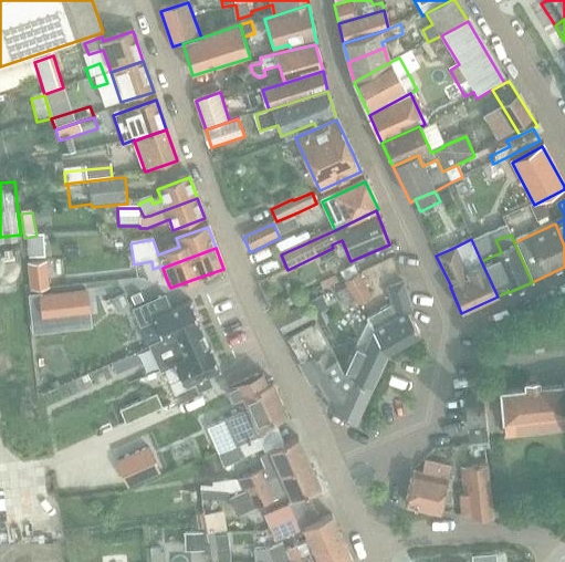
[(373,277),(386,276),(384,259),(372,260),(373,277)]
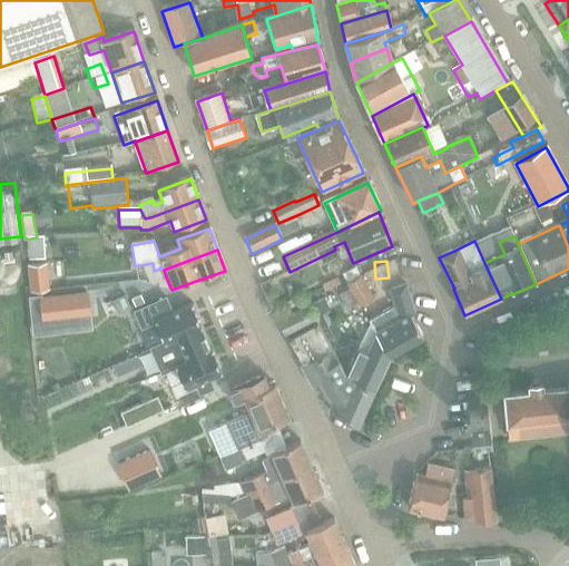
[(351,291),(359,304),(361,308),(373,300),(361,277),(347,284),(351,291)]
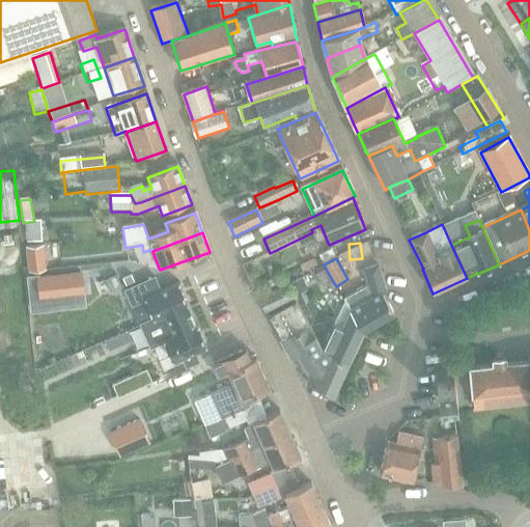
[(344,301),(362,332),(393,315),(383,295),(386,293),(377,264),(364,271),(368,286),(344,301)]
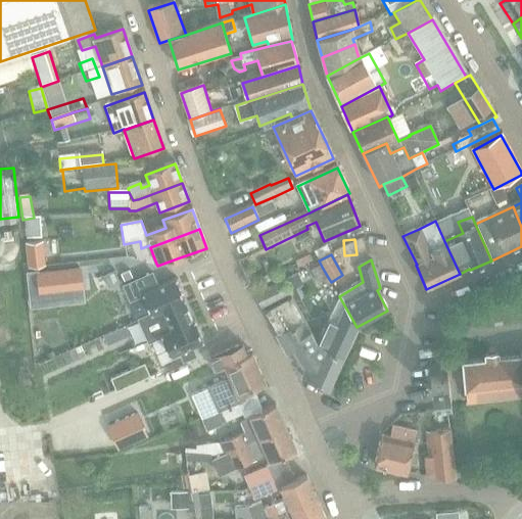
[(318,285),(329,279),(322,267),(311,273),(318,285)]
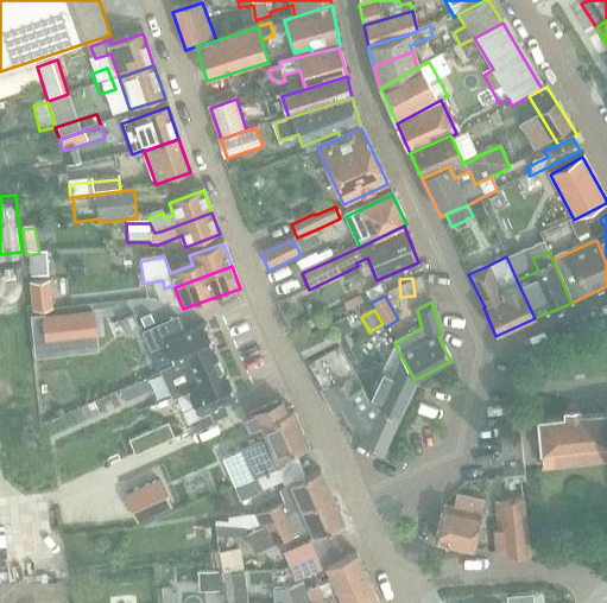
[(95,338),(93,315),(45,319),(48,343),(81,340),(95,338)]
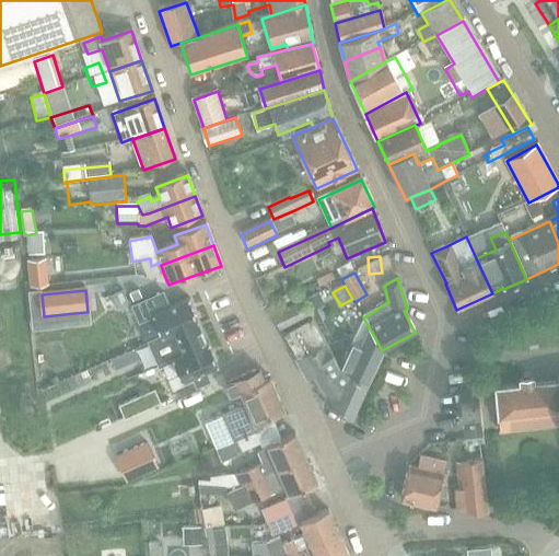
[(153,319),(162,338),(198,322),(189,301),(170,310),(163,294),(132,309),(140,325),(153,319)]
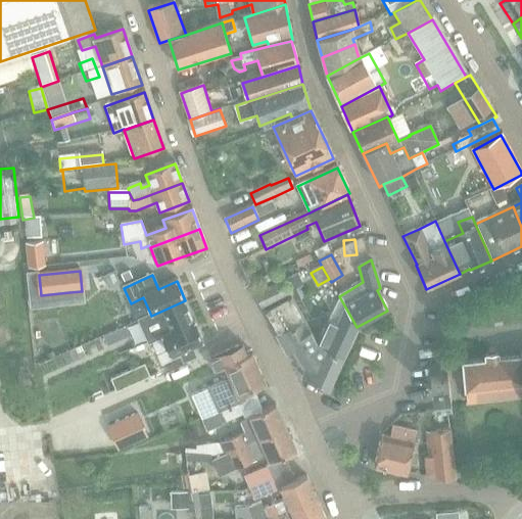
[(291,295),(285,282),(253,297),(262,311),(290,295),(291,295)]
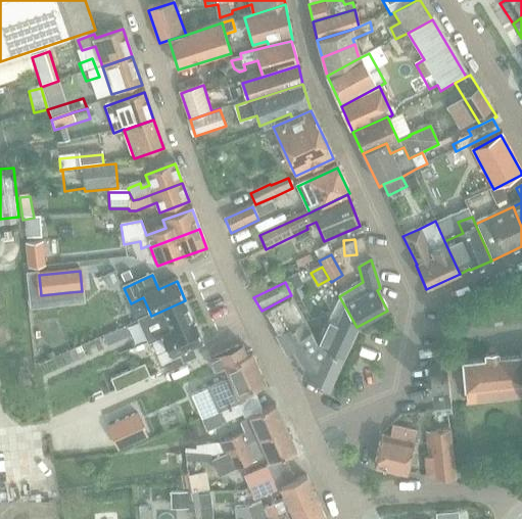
[(83,303),(82,291),(69,292),(70,304),(83,303)]
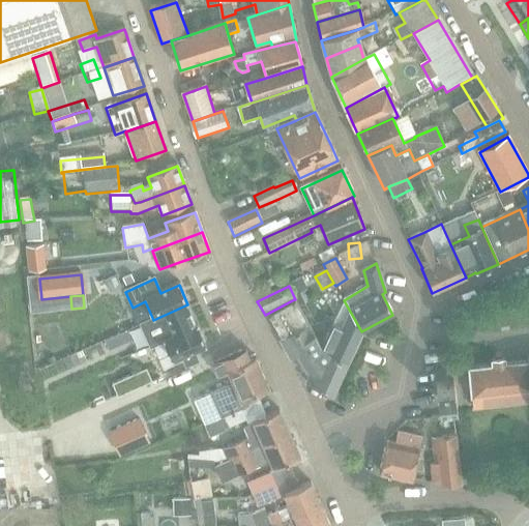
[(347,362),(361,331),(344,300),(332,325),(321,349),(347,362)]
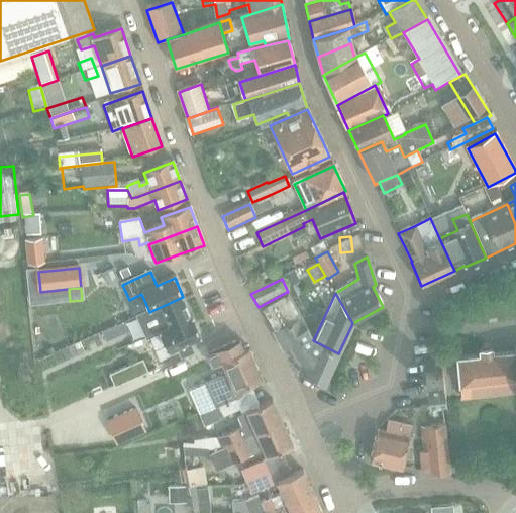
[(338,353),(313,340),(288,295),(262,310),(274,332),(274,333),(284,351),(289,348),(293,357),(292,357),(294,364),(296,363),(300,370),(298,374),(324,386),(338,353)]
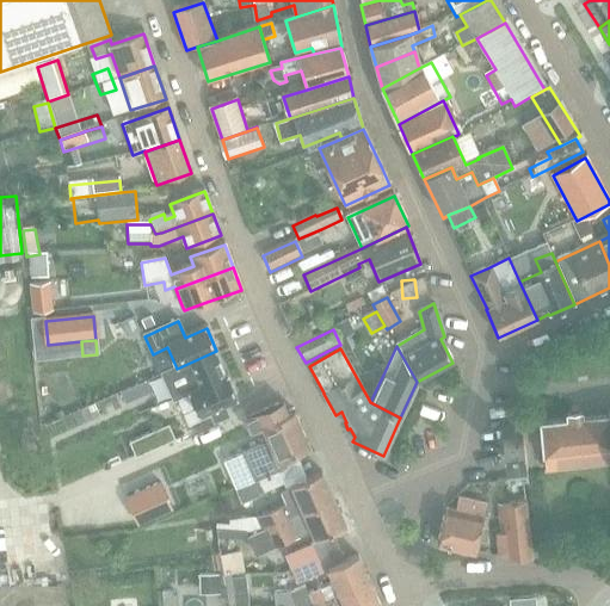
[(217,353),(216,351),(177,369),(161,375),(174,402),(189,396),(228,378),(228,377),(226,377),(215,353),(217,353)]
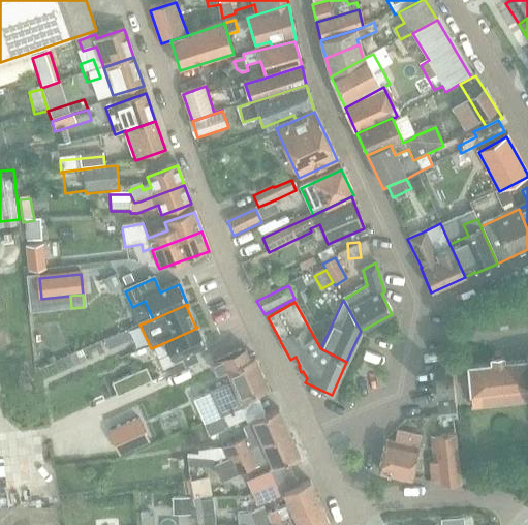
[(207,348),(197,328),(163,343),(173,363),(182,359),(186,368),(198,363),(194,353),(207,348)]
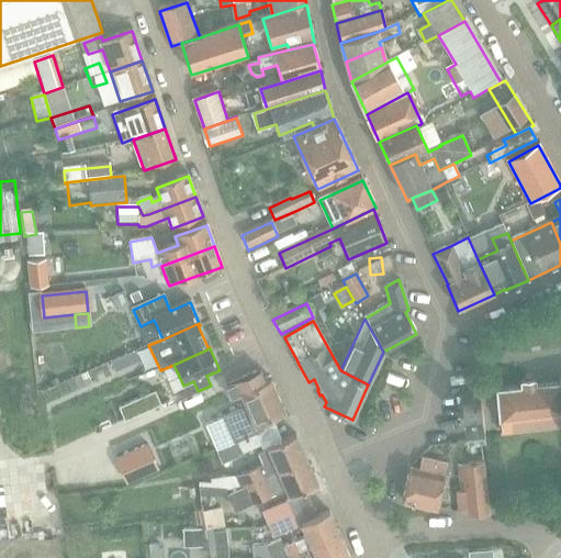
[(116,374),(127,369),(123,359),(112,365),(116,374)]
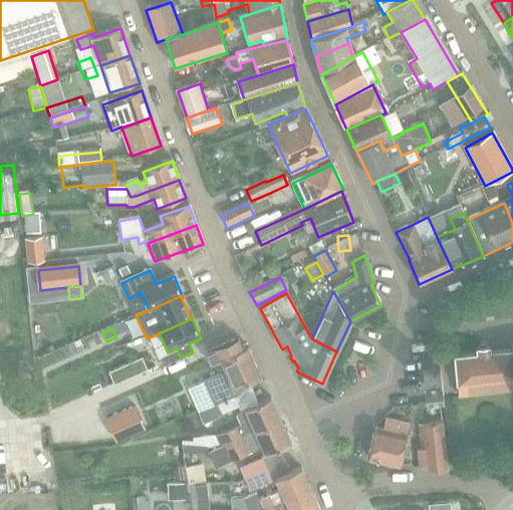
[(216,406),(234,398),(241,395),(238,388),(261,376),(248,348),(243,351),(238,340),(207,353),(212,365),(217,363),(222,375),(205,383),(205,384),(189,391),(199,414),(216,406)]
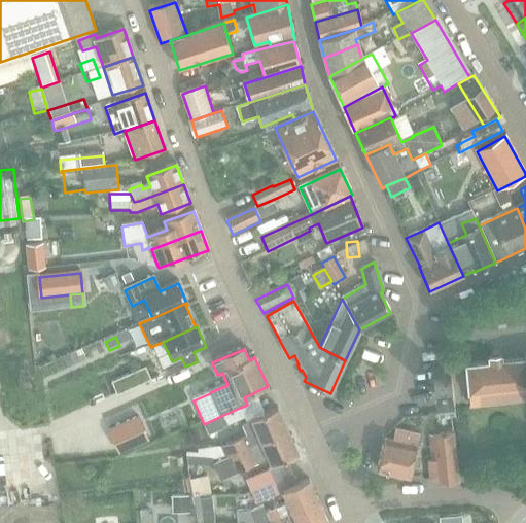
[(525,362),(525,360),(503,362),(502,358),(489,359),(490,364),(467,368),(470,408),(525,401),(525,362)]
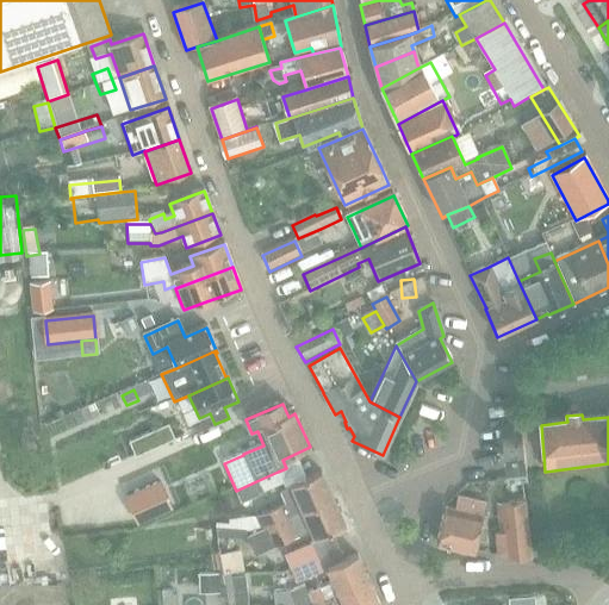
[(502,444),(505,465),(526,461),(522,441),(502,444)]
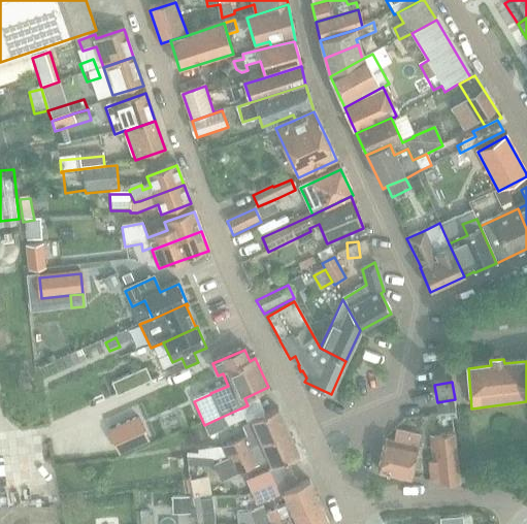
[(131,395),(133,407),(151,405),(149,393),(131,395)]
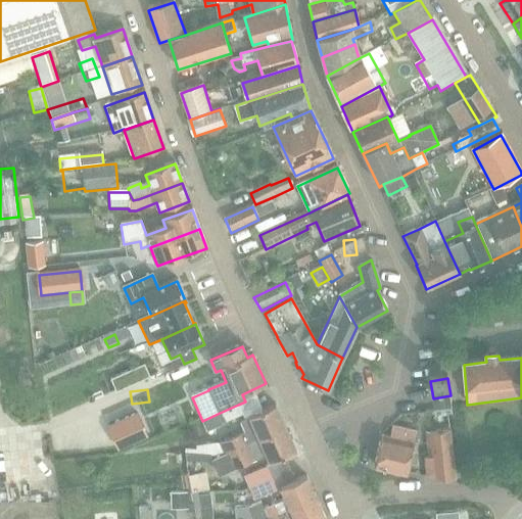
[(238,405),(220,413),(225,424),(243,416),(238,405)]
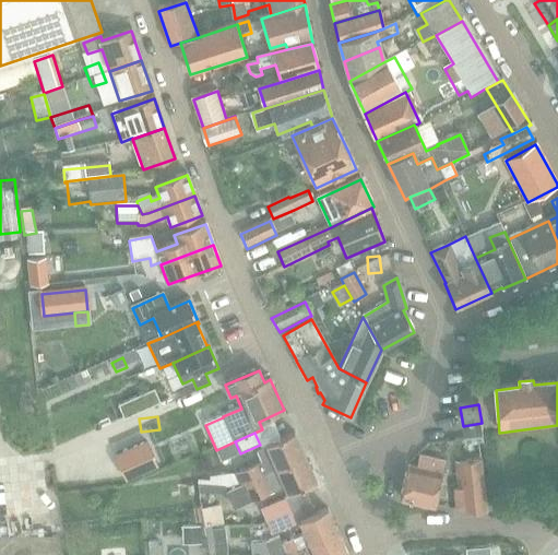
[(240,488),(306,460),(295,435),(268,447),(268,448),(257,452),(262,464),(234,476),(240,488)]
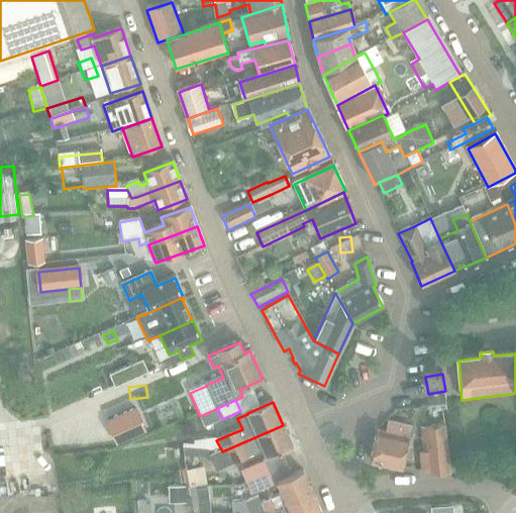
[(109,423),(119,445),(144,433),(135,411),(109,423)]
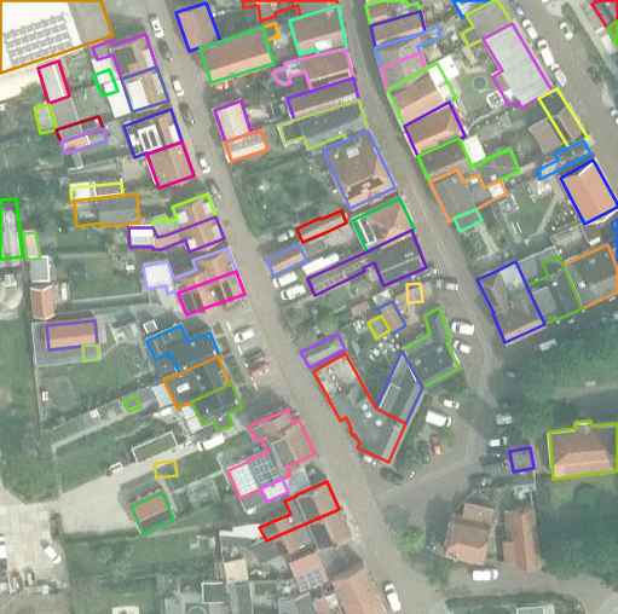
[(444,554),(483,562),(494,514),(465,507),(462,519),(451,516),(444,554)]
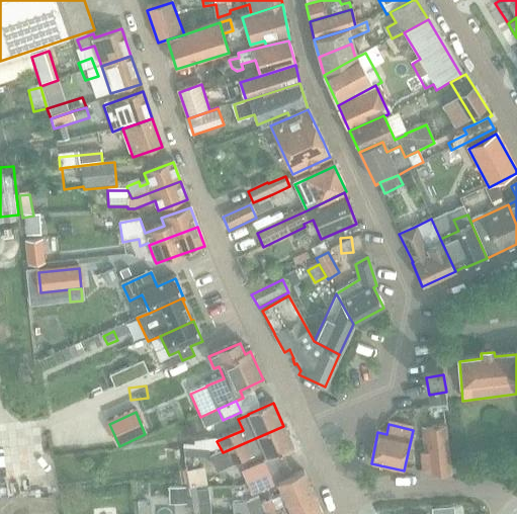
[(223,452),(209,457),(217,472),(229,466),(230,468),(264,452),(267,458),(292,447),(283,426),(258,437),(223,452)]
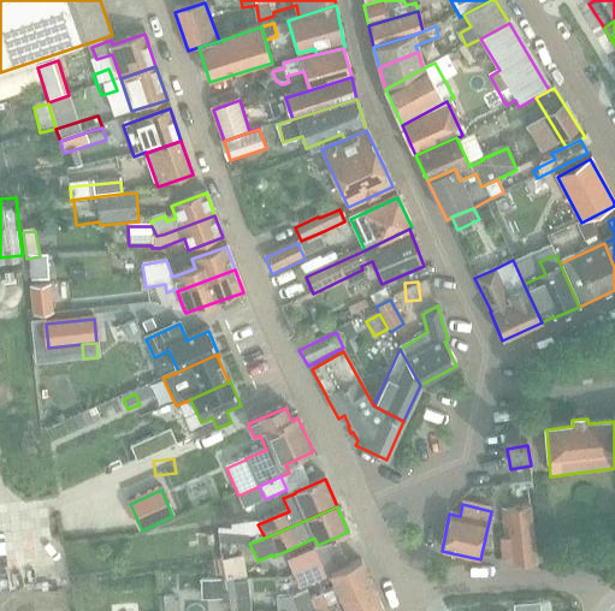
[(504,564),(538,567),(531,509),(507,511),(510,540),(502,541),(504,564)]
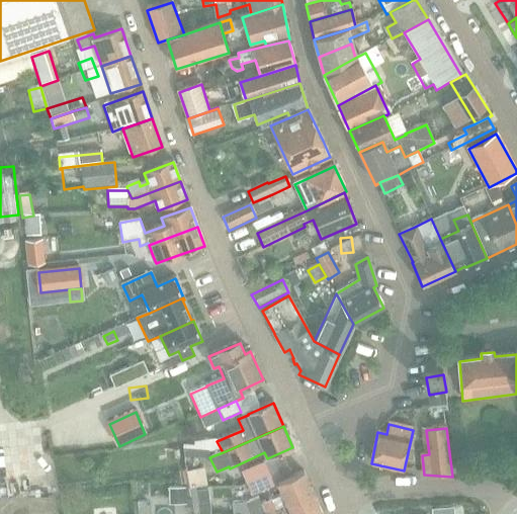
[(248,486),(270,477),(264,463),(242,473),(248,486)]
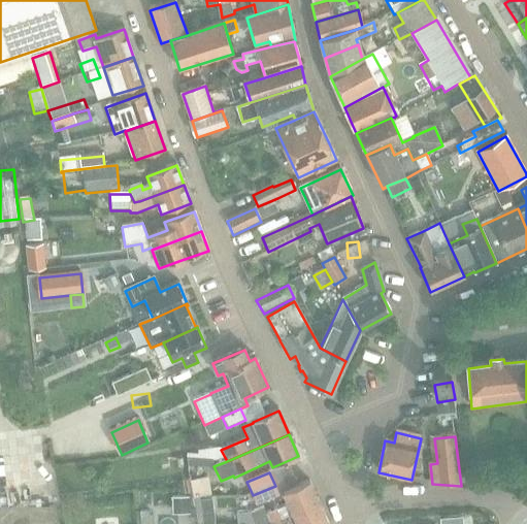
[(280,523),(321,505),(310,483),(284,494),(289,505),(266,516),(263,510),(250,516),(253,523),(280,523)]
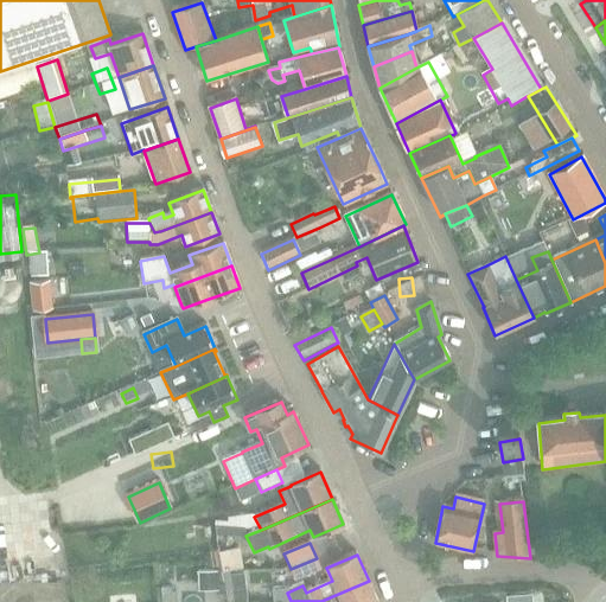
[(317,558),(291,569),(297,582),(323,570),(317,558)]
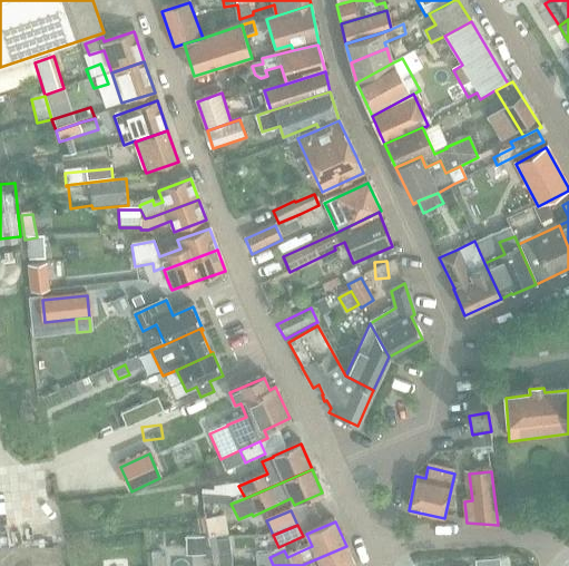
[(354,565),(346,546),(302,565),(354,565)]
